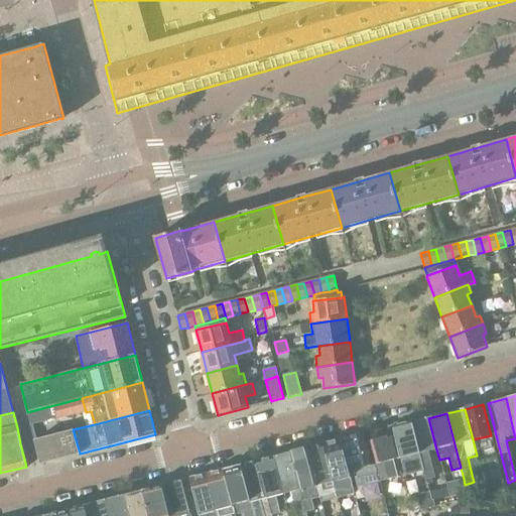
[(428,418),(412,422),(424,471),(427,481),(436,479),(429,452),(436,449),(428,418)]
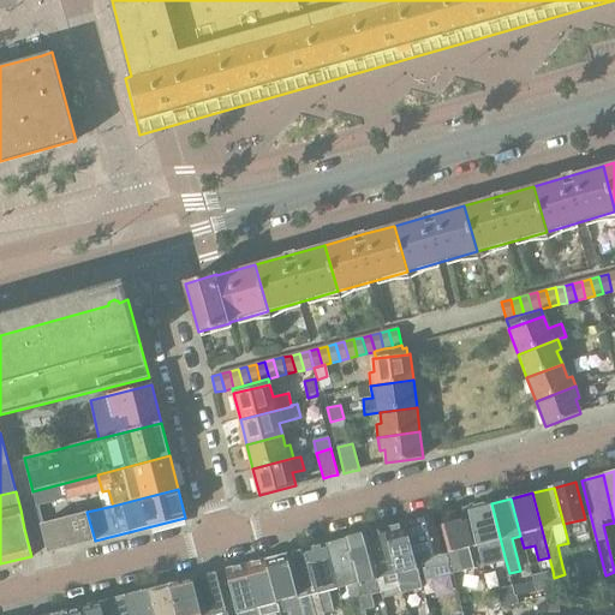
[(506,561),(491,503),(469,509),(478,547),(482,567),(494,565),(506,561)]
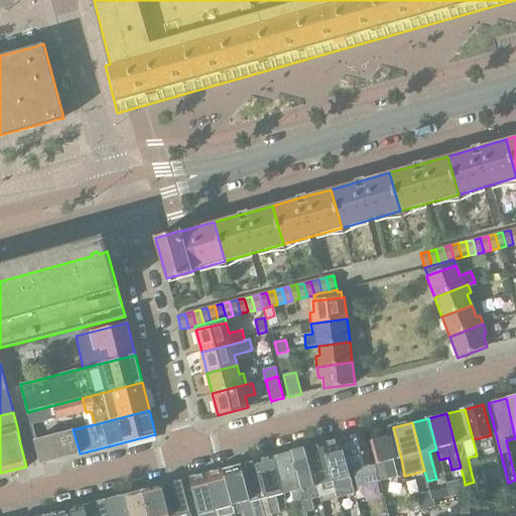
[(398,477),(386,428),(367,433),(380,482),(398,477)]
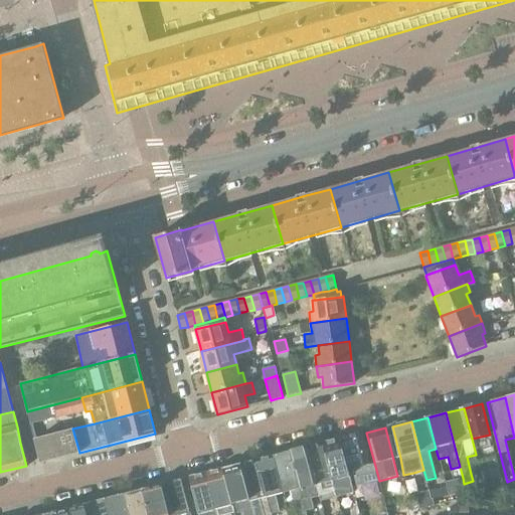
[(57,433),(34,439),(40,463),(79,453),(72,428),(57,433)]
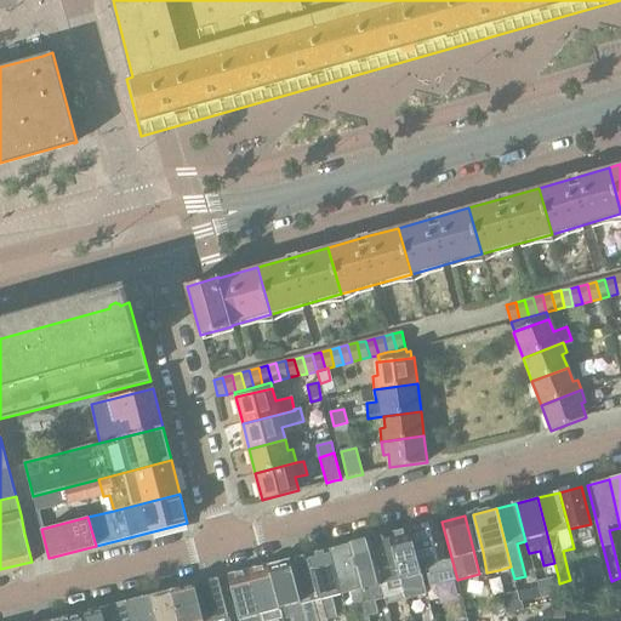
[(457,580),(442,522),(412,529),(421,564),(427,563),(429,573),(427,574),(429,586),(457,580)]
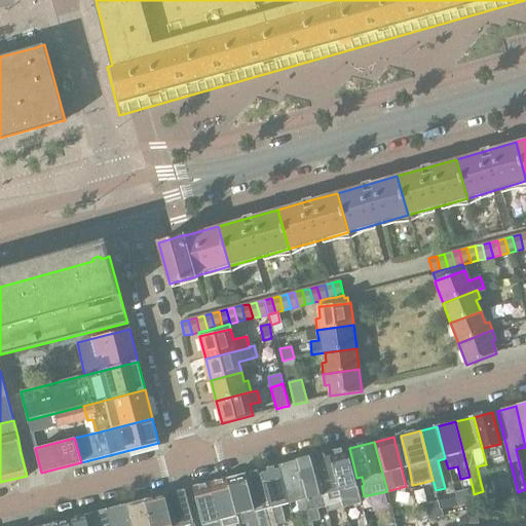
[(359,487),(357,478),(349,448),(331,453),(344,508),(353,505),(349,489),(359,487)]
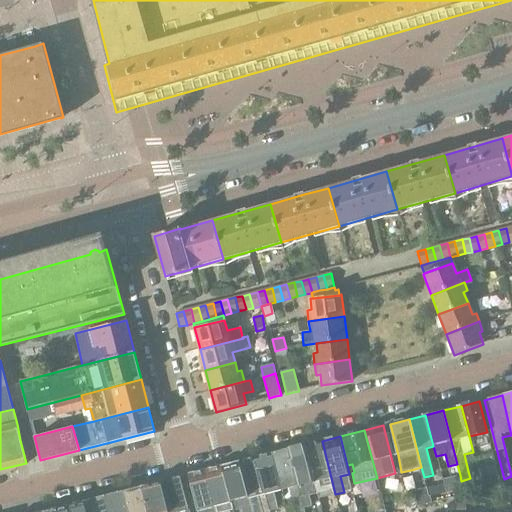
[(335,494),(322,441),(306,445),(318,494),(319,499),(335,494)]
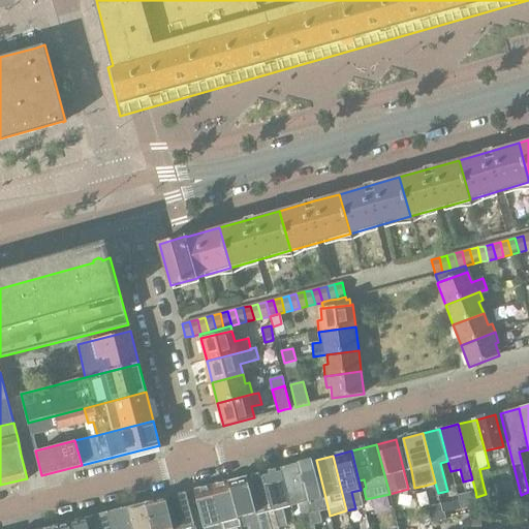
[(316,460),(300,464),(314,525),(315,525),(323,523),(320,512),(329,510),(316,460)]
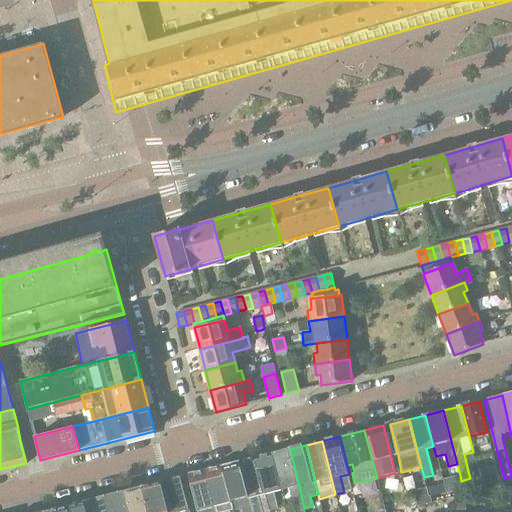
[(304,508),(290,449),(273,453),(282,490),(289,488),(294,511),(305,511),(305,508),(304,508)]
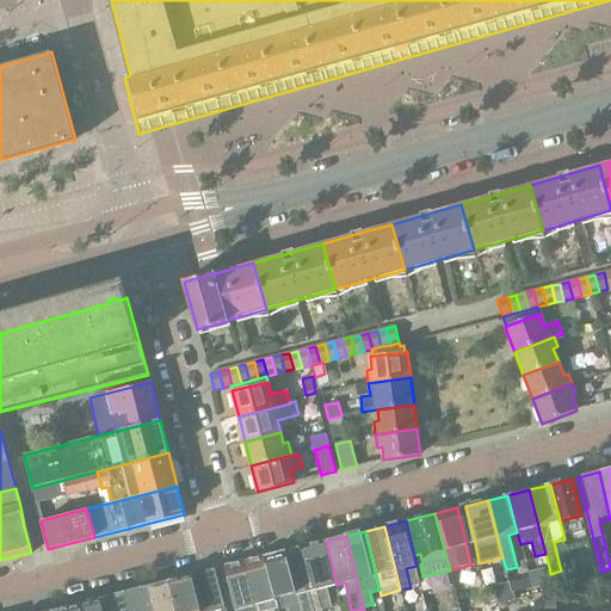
[(326,541),(306,545),(321,609),(331,606),(326,587),(337,585),(326,541)]
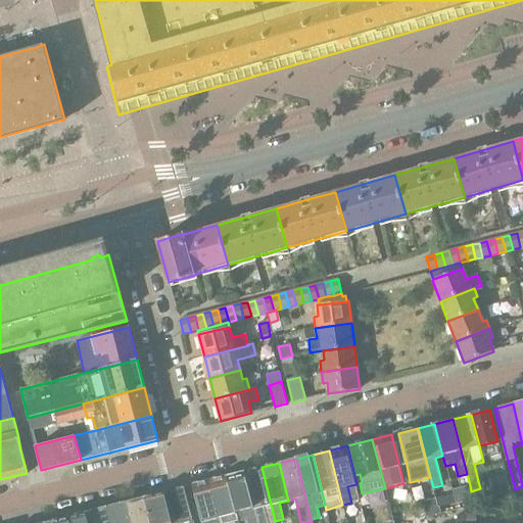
[(268,522),(275,521),(262,467),(245,471),(254,510),(264,508),(267,522),(268,522)]
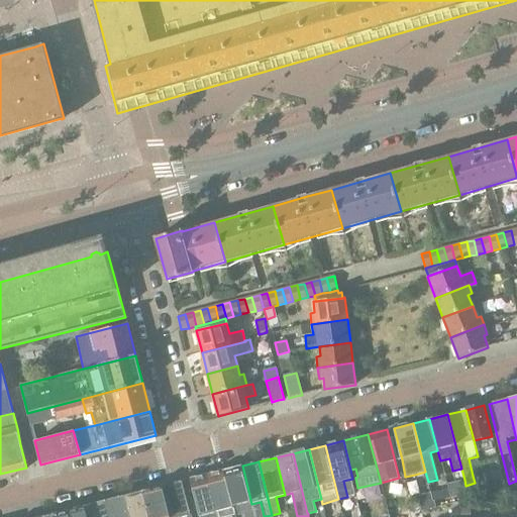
[(242,466),(225,471),(234,508),(243,506),(245,516),(249,516),(250,516),(249,516),(254,516),(251,504),(242,466)]
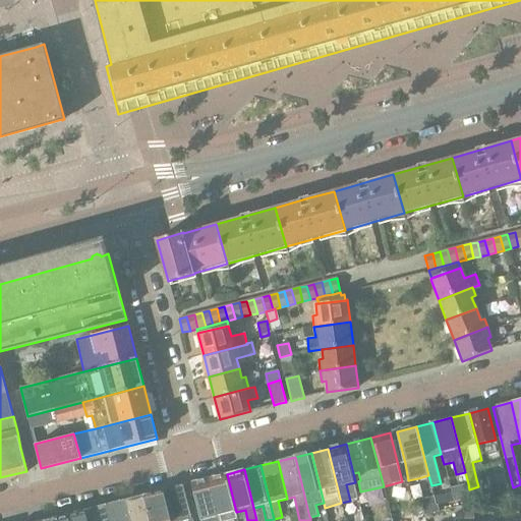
[(227,474),(210,478),(220,520),(228,520),(227,514),(236,512),(227,474)]
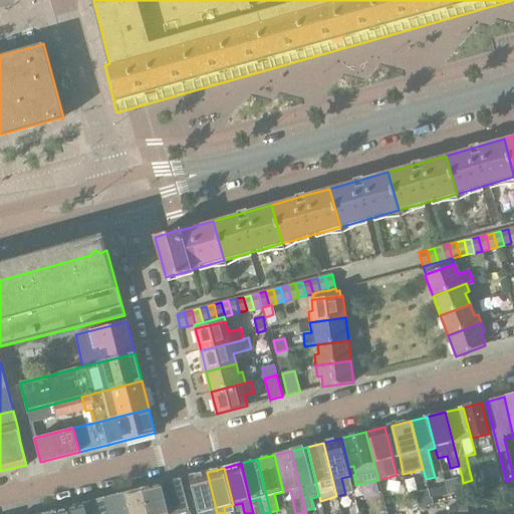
[(217,513),(207,472),(190,476),(199,513),(208,511),(208,513),(217,513)]
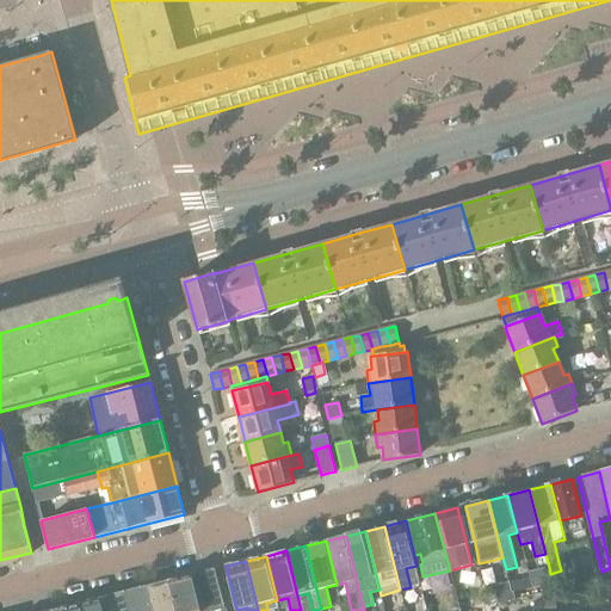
[(534,588),(553,584),(550,574),(549,567),(530,572),(531,578),(534,588)]
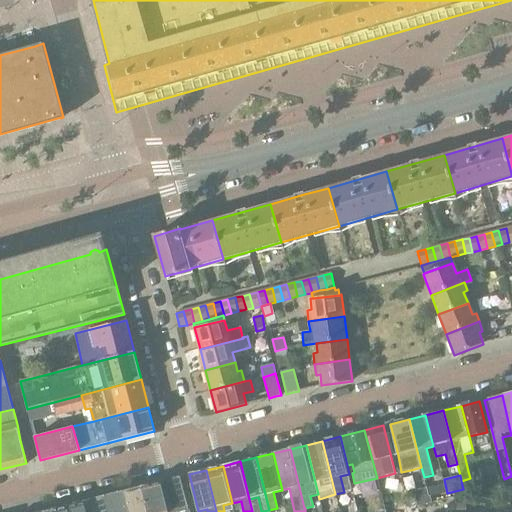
[(188,511),(179,476),(162,481),(169,511),(188,511)]
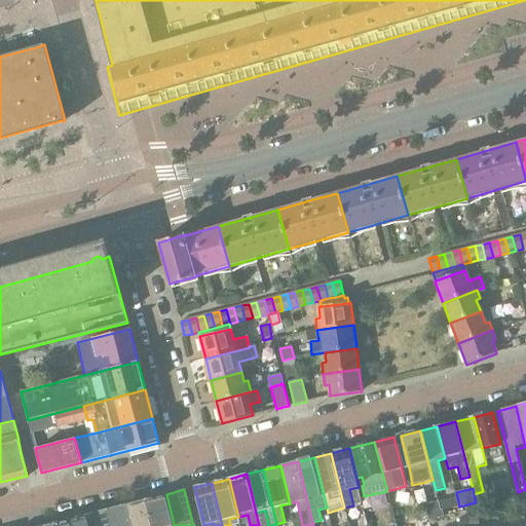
[(174,525),(166,494),(147,499),(153,525),(174,525)]
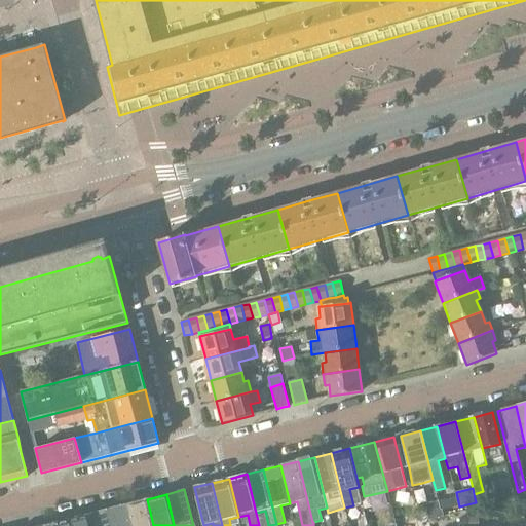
[(457,497),(439,501),(441,511),(443,511),(459,506),(457,497)]
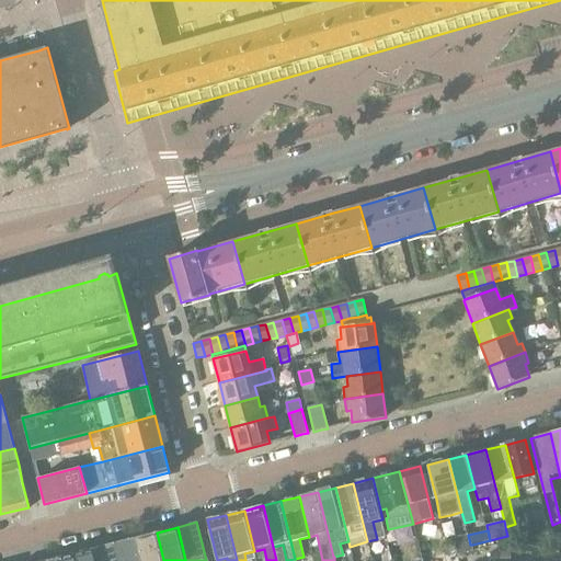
[(163,560),(157,533),(136,538),(141,560),(163,560)]
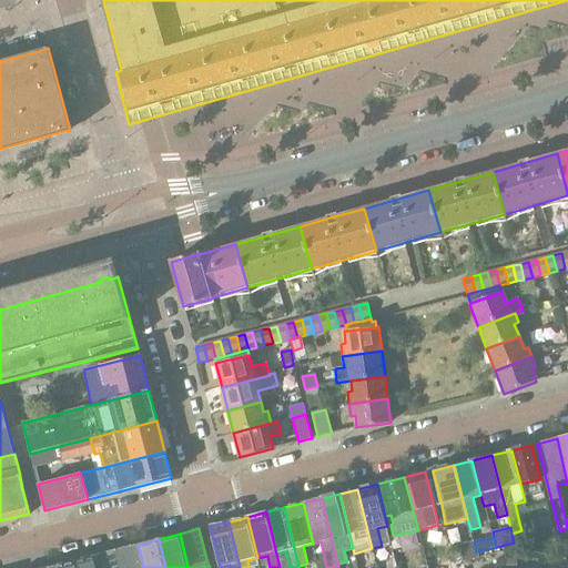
[(480,558),(478,551),(476,551),(474,541),(459,545),(464,563),(480,558)]
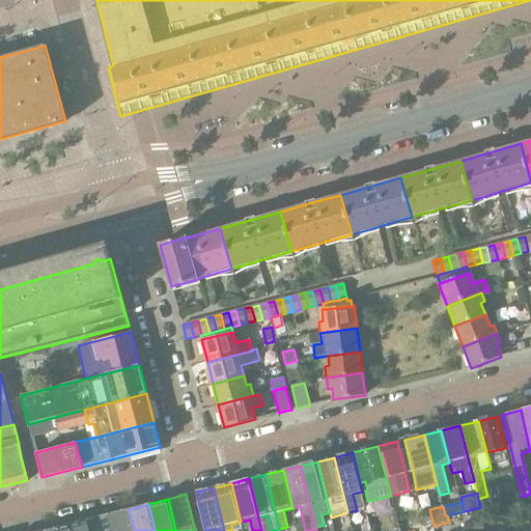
[(134,530),(129,509),(109,513),(113,530),(134,530)]
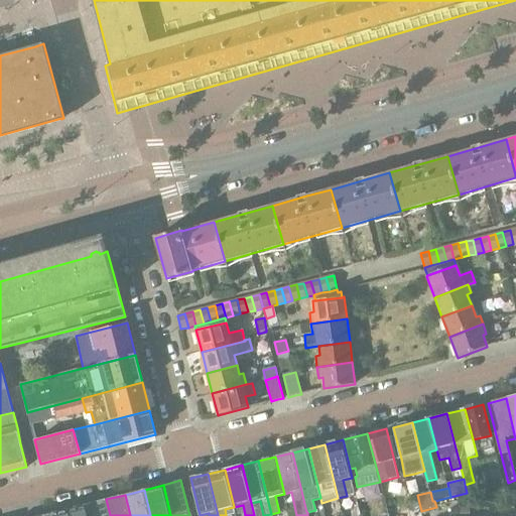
[(110,515),(106,499),(87,504),(90,515),(110,515)]
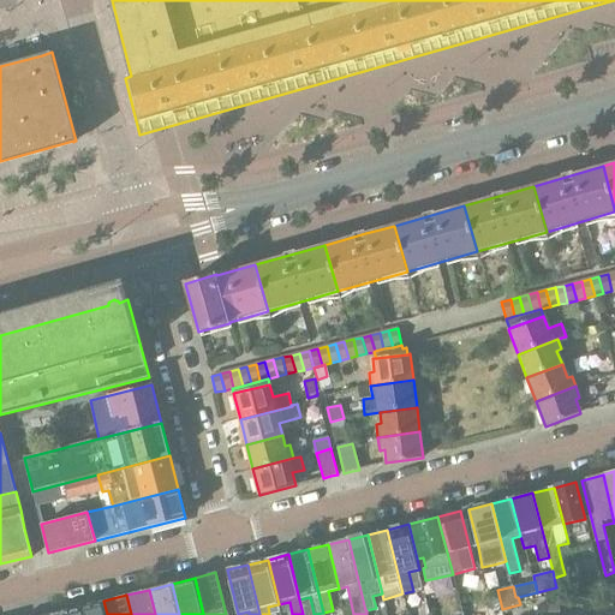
[(107,614),(103,601),(81,607),(83,614),(107,614)]
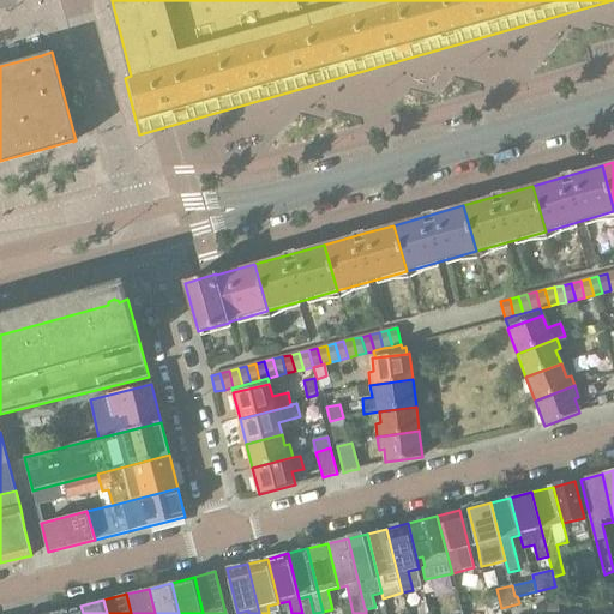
[(537,601),(536,613),(546,613),(547,601),(537,601)]
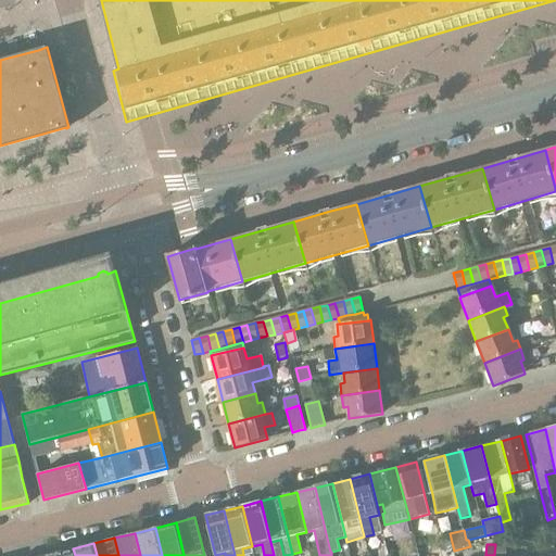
[(504,555),(505,546),(496,546),(495,555),(504,555)]
